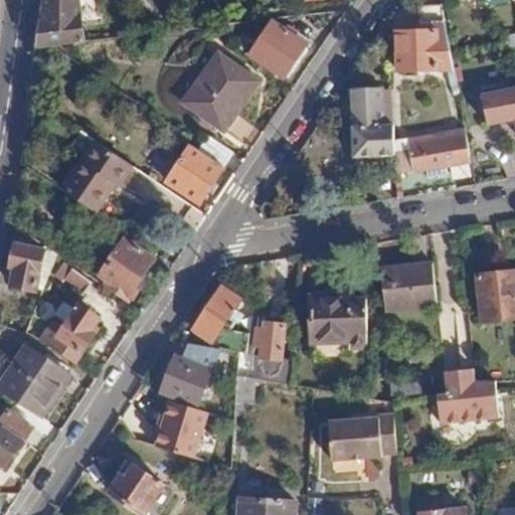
[(88,0),(41,0),(36,41),(51,40),(82,37),(88,0)]
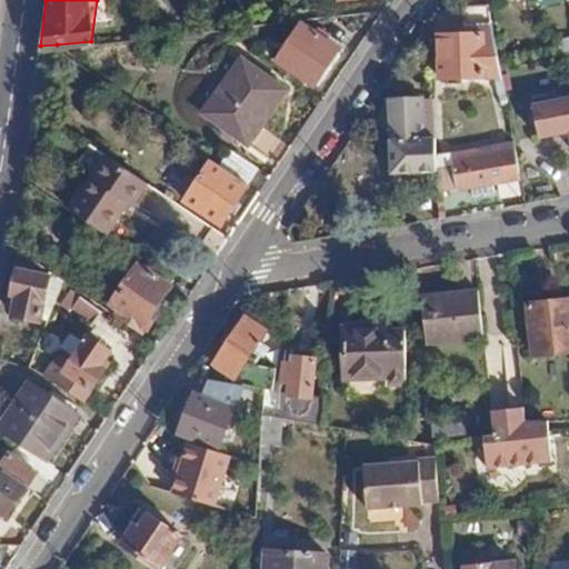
[(488,1),(466,6),(467,32),(440,33),(441,79),(500,73),(488,1)]
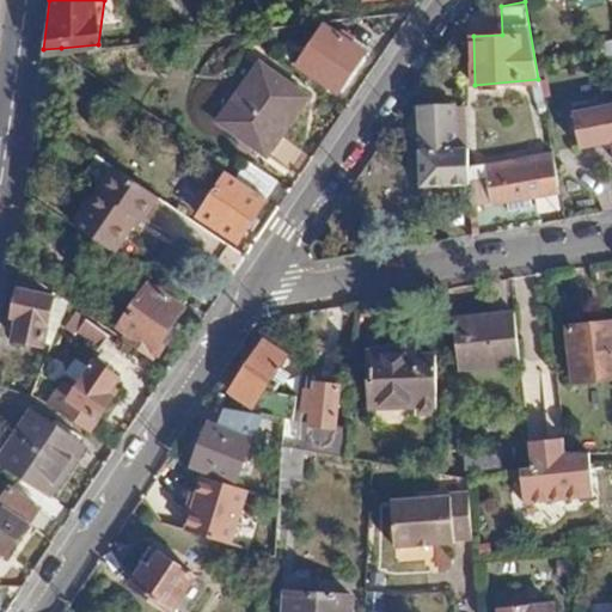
[(367,54),(334,31),(307,69),(342,92),(367,54)]
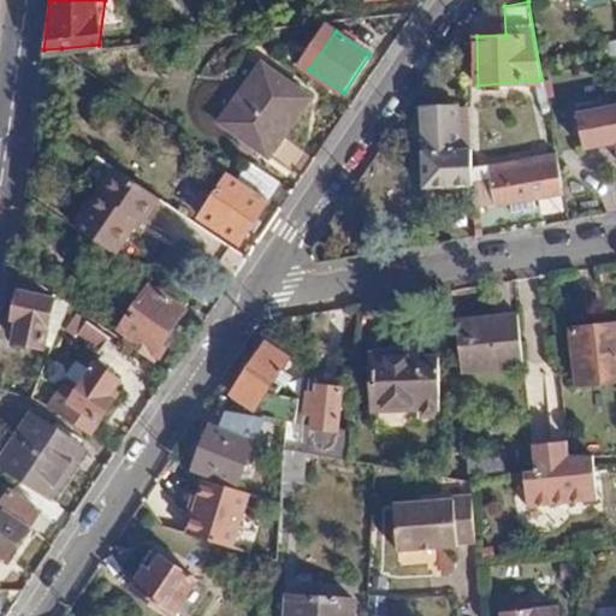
[(259,69),(219,128),(267,161),(308,101),(259,69)]
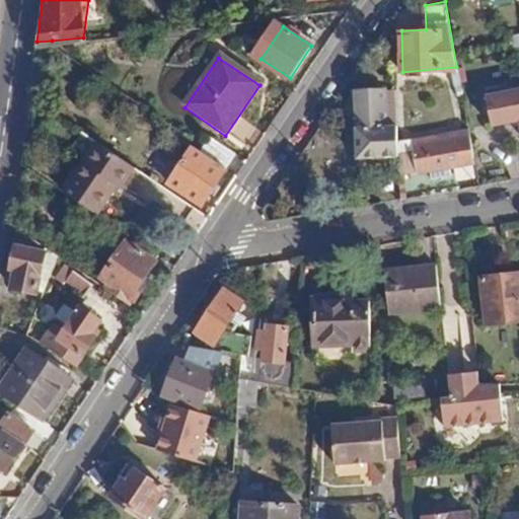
[(395,89),(354,91),(357,158),(397,156),(397,144),(395,89)]
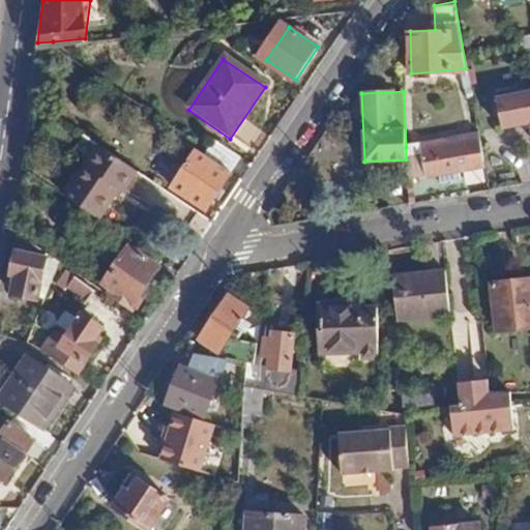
[(529,91),(494,98),(500,129),(529,123),(529,128),(529,91)]
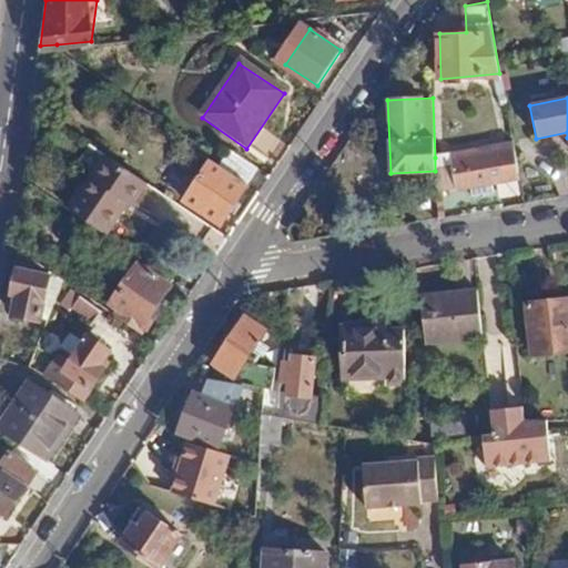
[(511,144),(435,158),(435,171),(436,191),(518,176),(511,144)]
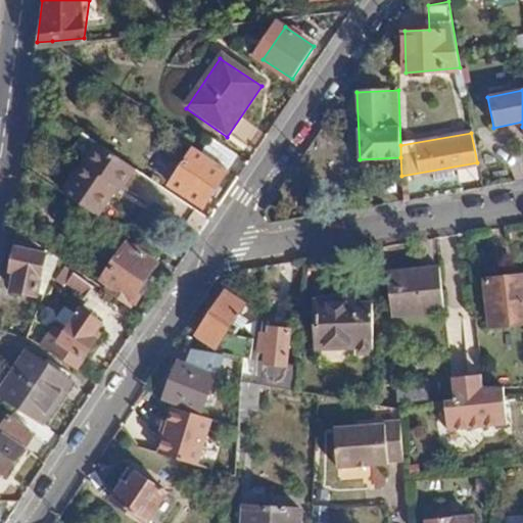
[(201,153),(227,171),(237,156),(211,138),(201,153)]
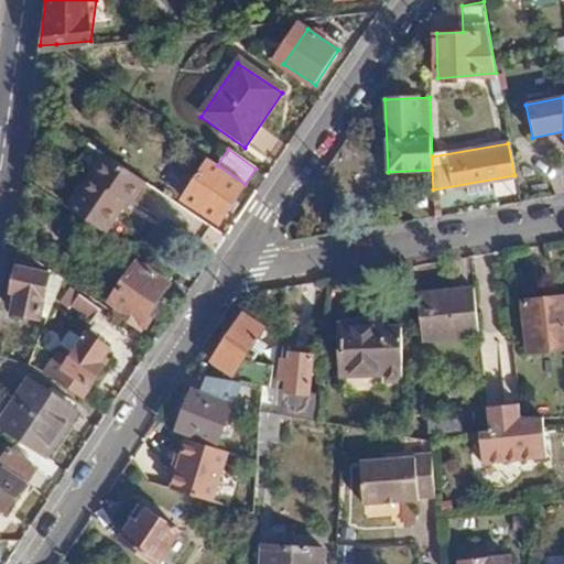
[(99,151),(66,198),(107,225),(140,179),(99,151)]
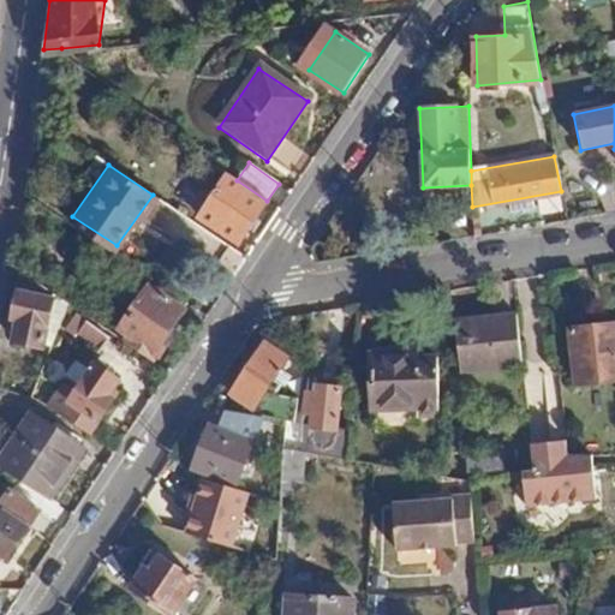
[(228,174),(201,216),(238,243),(267,201),(237,180),(228,174)]
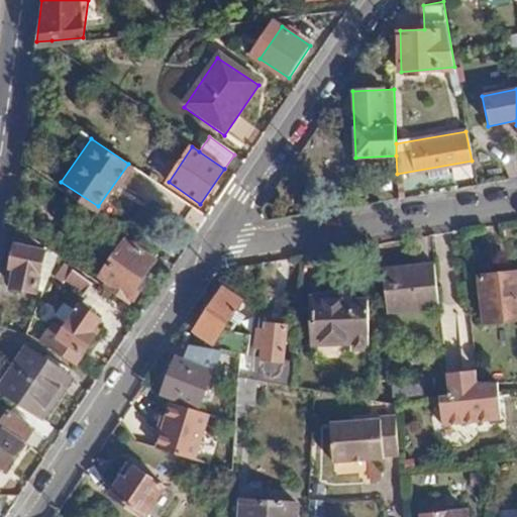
[(122,239),(98,277),(106,283),(103,288),(124,302),(127,297),(130,298),(140,283),(137,281),(150,261),(122,239)]
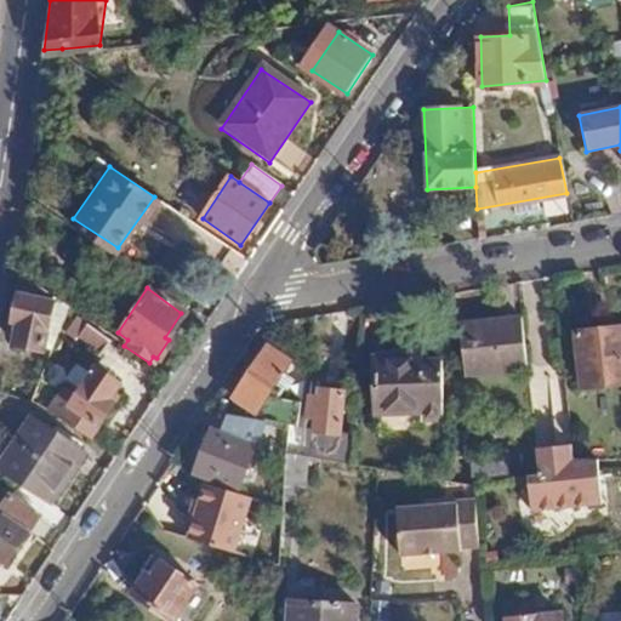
[(66,306),(43,290),(40,302),(9,296),(3,322),(12,324),(9,343),(30,348),(32,345),(50,349),(66,306)]
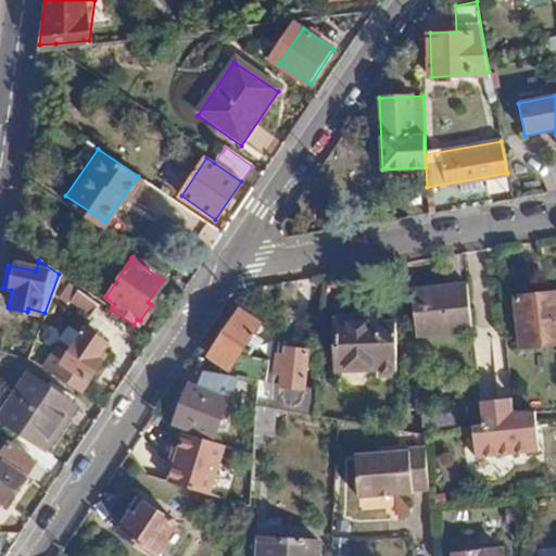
[(98,305),(67,285),(59,298),(88,319),(98,305)]
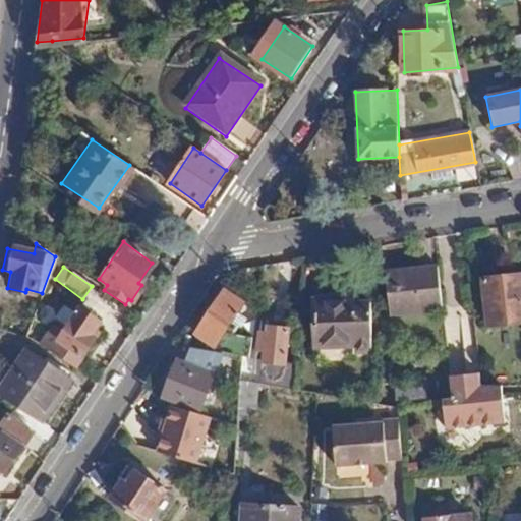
[(437,269),(390,275),(394,320),(442,314),(437,269)]
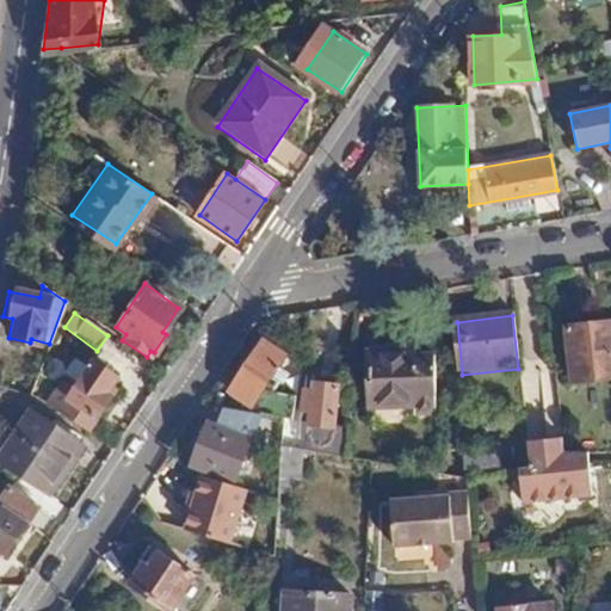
[(610,326),(567,331),(572,383),(610,377),(610,326)]
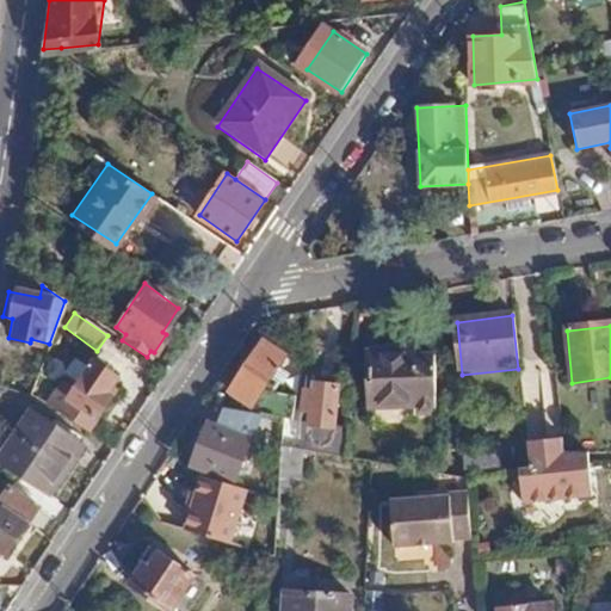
[(248,402),(245,411),(254,413),(290,420),(292,407),(271,393),(279,382),(270,376),(284,353),(261,338),(228,388),(248,402)]
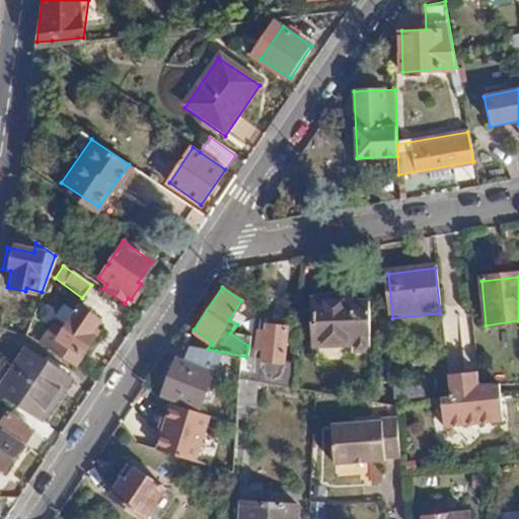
[(352,296),(311,297),(312,343),(355,342),(355,353),(367,352),(367,304),(353,304),(352,296)]
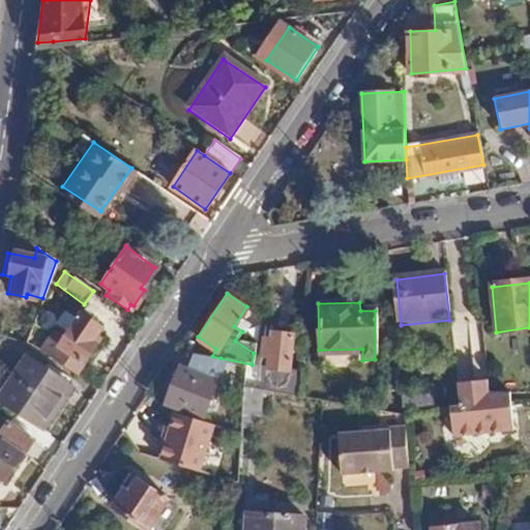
[(56,329),(45,347),(55,354),(53,357),(78,374),(101,339),(96,335),(101,327),(82,315),(66,336),(56,329)]
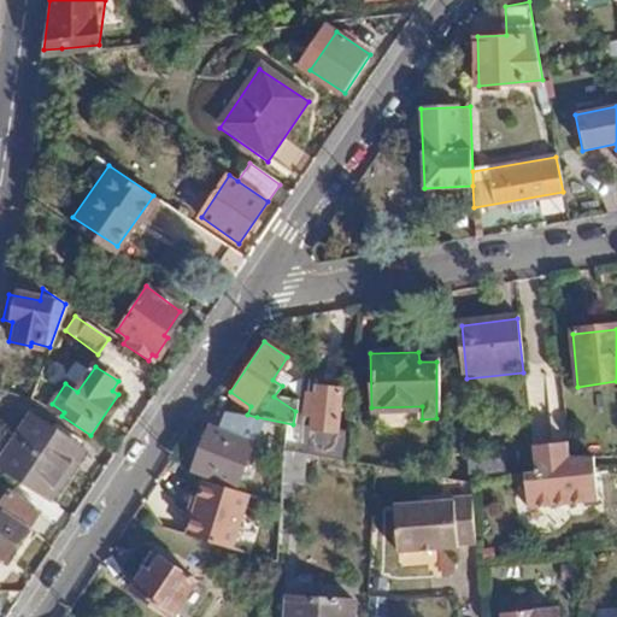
[(312,395),(304,394),(301,412),(304,413),(300,439),(307,440),(306,454),(344,460),(347,428),(335,427),(340,387),(313,383),(312,395)]
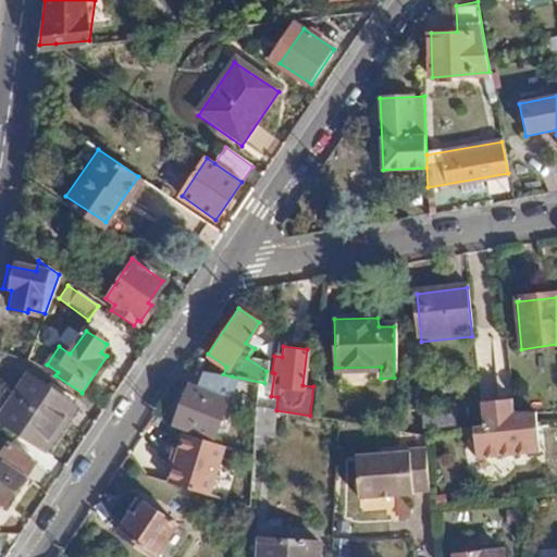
[(186,384),(174,423),(214,436),(232,376),(223,374),(199,371),(195,386),(186,384)]
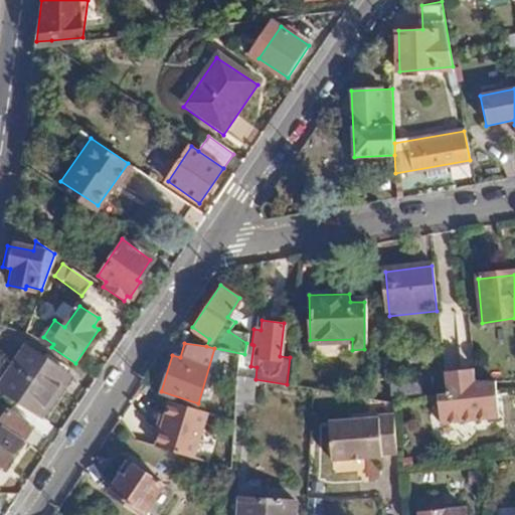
[(26,349),(0,388),(0,390),(41,418),(69,376),(26,349)]
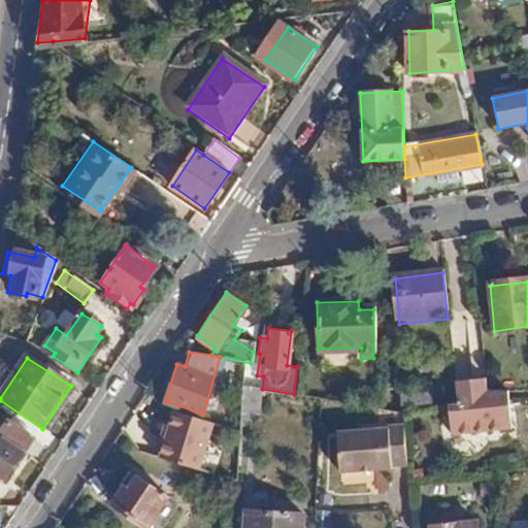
[(486,380),(455,383),(458,403),(449,404),(452,434),(512,427),(507,389),(487,392),(486,380)]
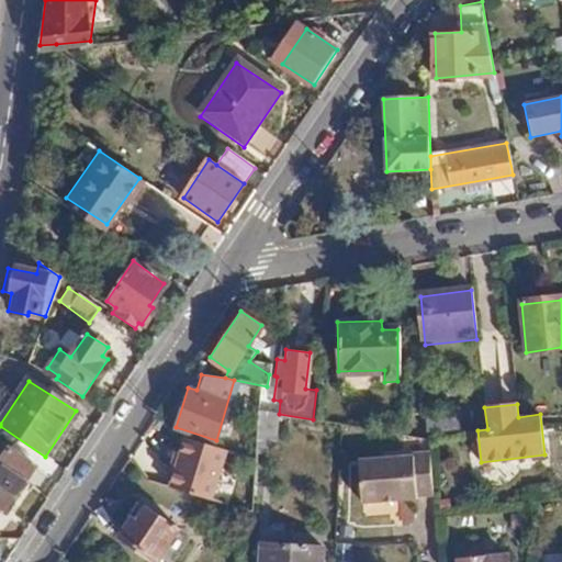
[(459,412),(426,416),(428,434),(461,429),(459,412)]
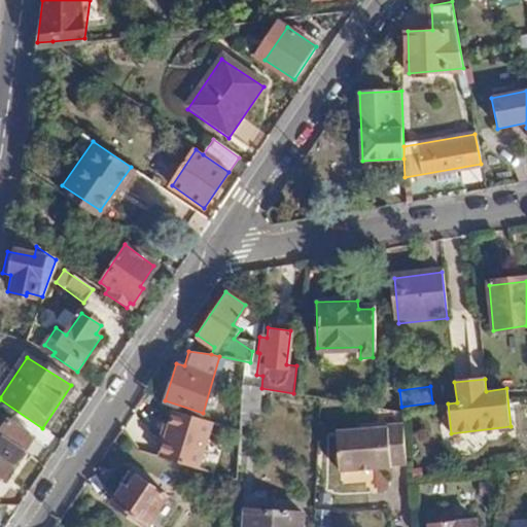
[(170,407),(157,453),(198,464),(209,417),(203,413),(170,407)]
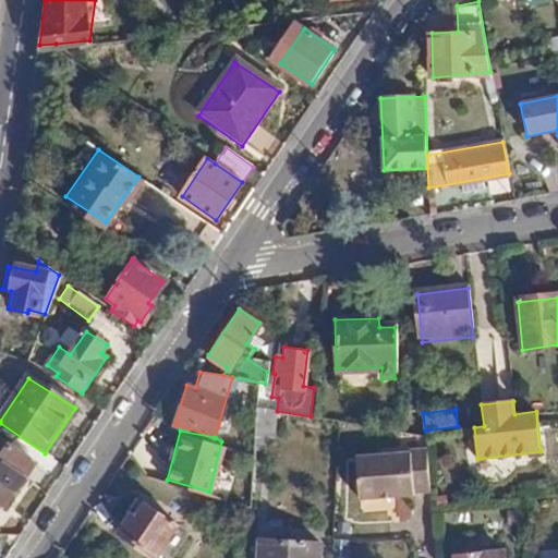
[(407,450),(354,455),(358,497),(412,492),(412,489),(428,488),(425,446),(407,448),(407,450)]
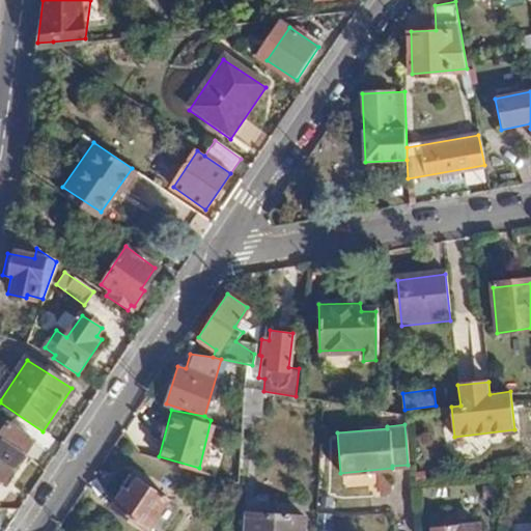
[(33,443),(8,425),(0,438),(0,442),(2,445),(0,448),(0,482),(9,470),(12,472),(33,443)]
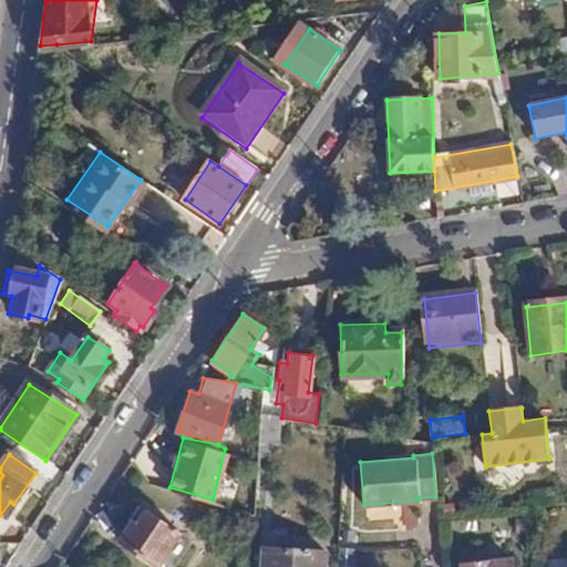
[(138,526),(133,523),(120,542),(157,566),(179,536),(146,514),(138,526)]
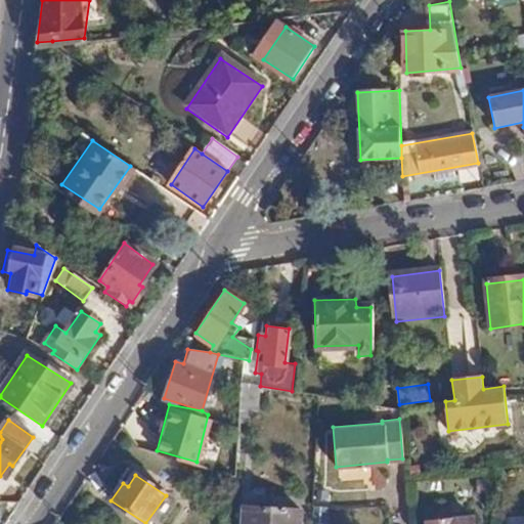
[(297,523),(298,511),(242,508),(241,523),(297,523)]
